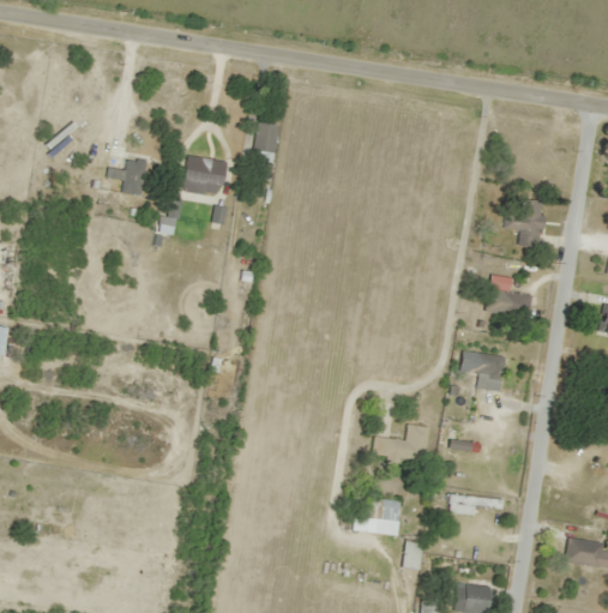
[(278,126),(259,122),(254,148),(275,151),(278,126)]
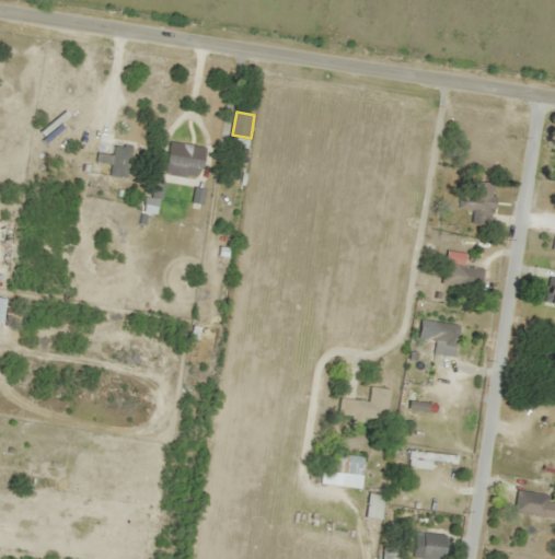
[(204,170),(208,148),(173,140),(169,161),(204,170)]
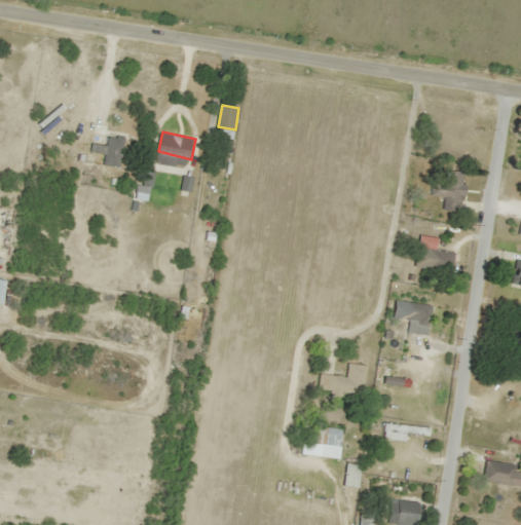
[(97,152),(106,152),(106,165),(125,165),(125,136),(109,136),(109,145),(97,145),(97,152)]
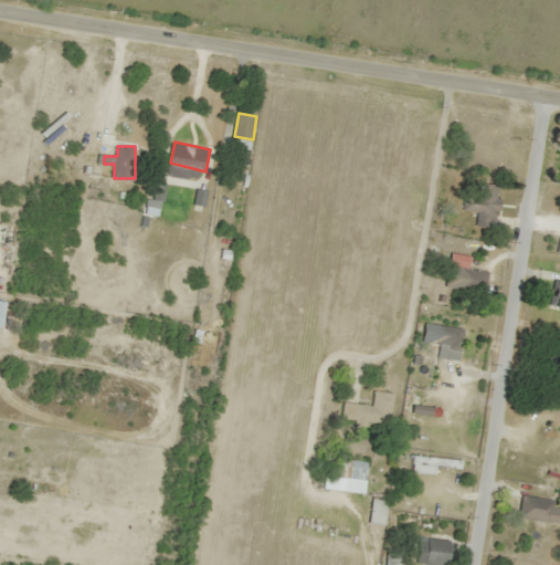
[(464,210),(479,211),(478,227),(498,228),(502,185),(481,182),(479,192),(466,191),(464,210)]
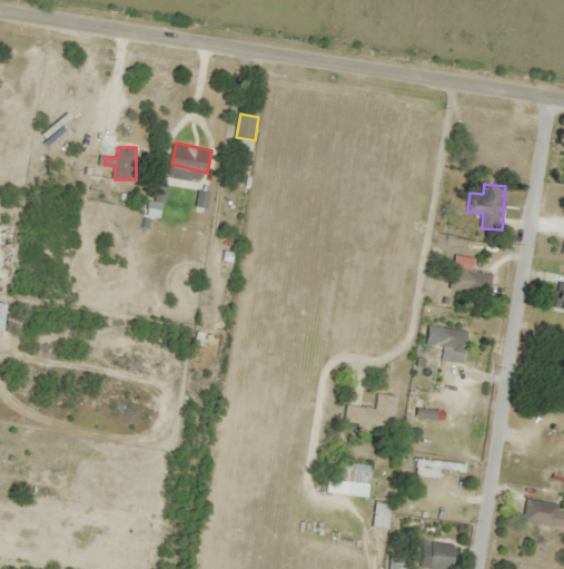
[(495,275),(455,267),(451,288),(491,296),(495,275)]
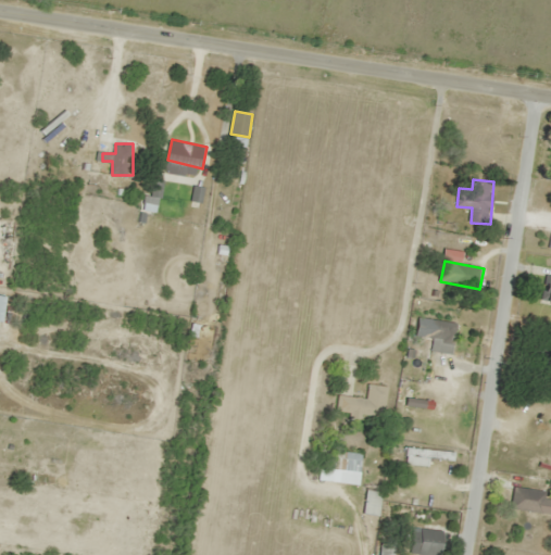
[(427,339),(455,344),(459,324),(431,318),(427,339)]
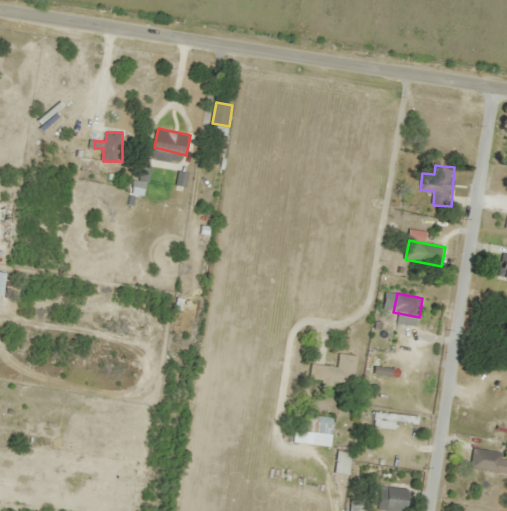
[(506,347),(506,322),(498,321),(494,345),(506,347)]
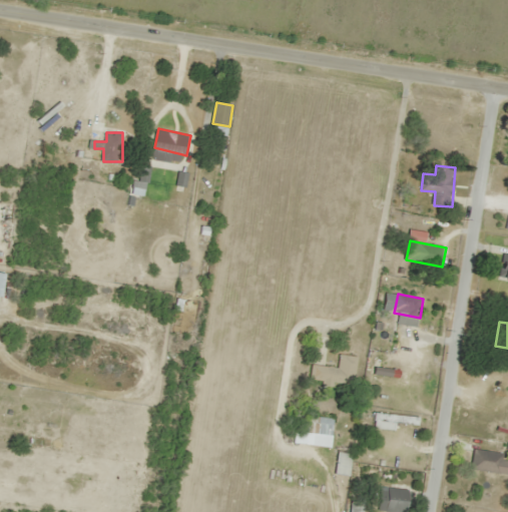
[(313,380),(355,386),(360,357),(342,354),(340,368),(315,364),(313,380)]
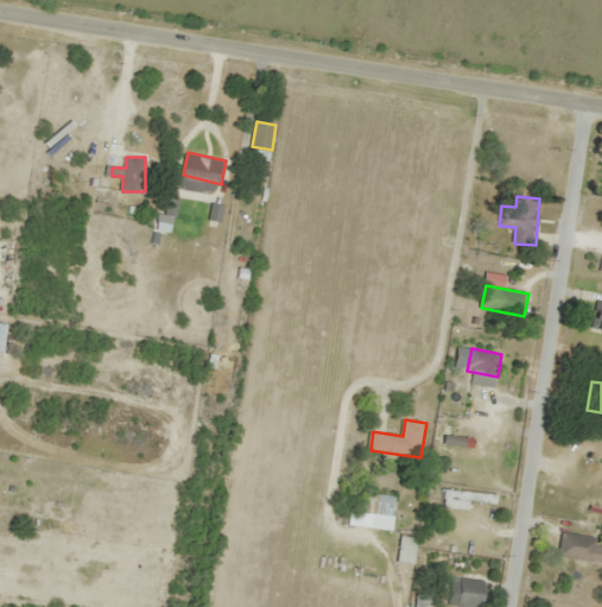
[(495,513),(498,493),(445,488),(444,509),(495,513)]
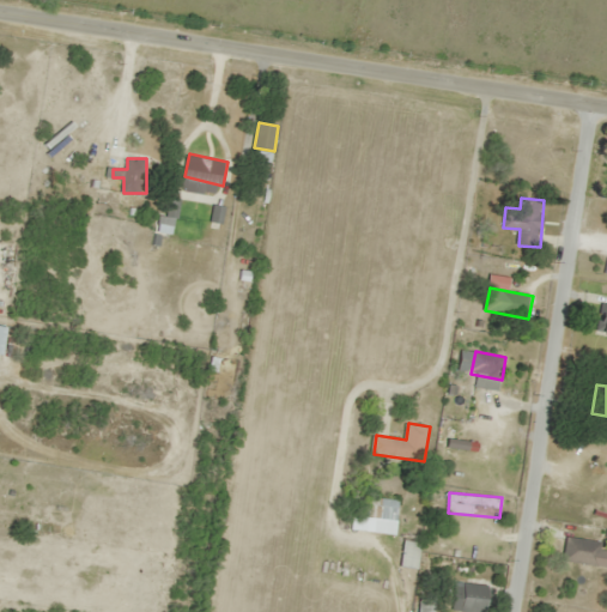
[(366,519),(399,519),(399,498),(366,498),(366,519)]
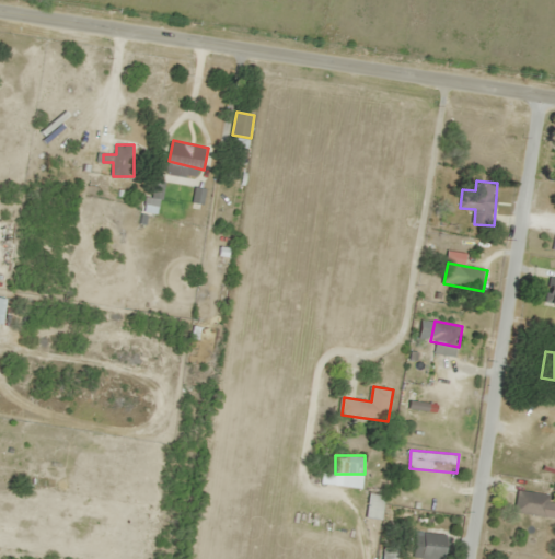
[(552,493),(519,490),(517,513),(548,516),(552,493)]
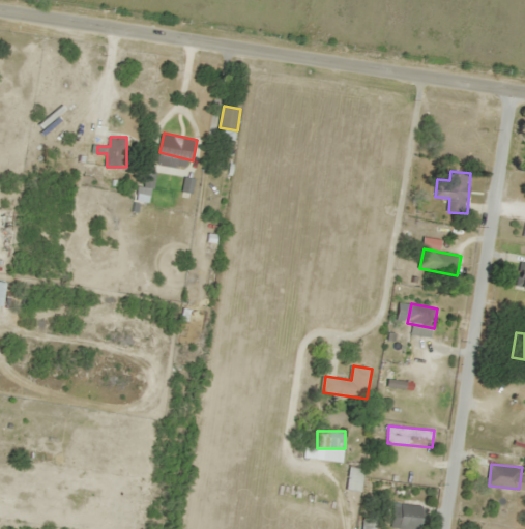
[(347,488),(361,491),(366,469),(351,466),(347,488)]
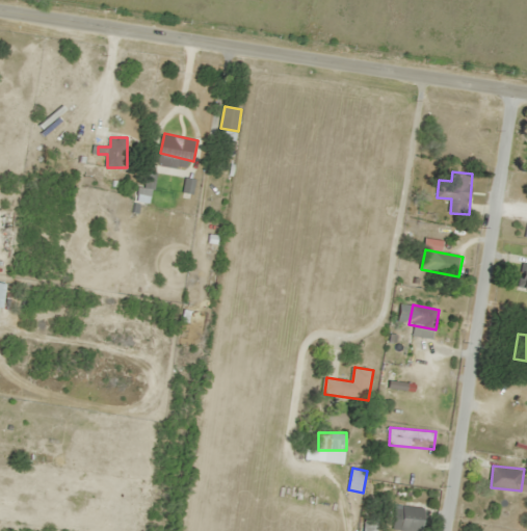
[(414,530),(422,530),(425,507),(396,504),(394,529),(414,530)]
